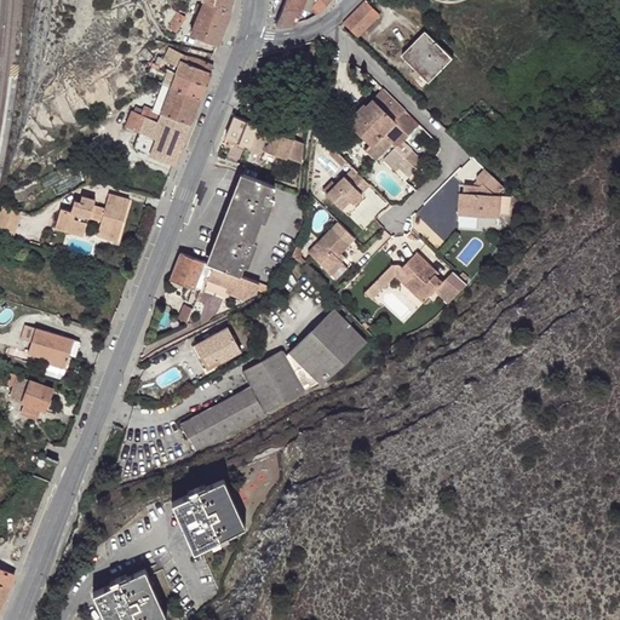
[(191,34),(218,44),(230,11),(202,0),(201,4),(204,5),(191,34)]
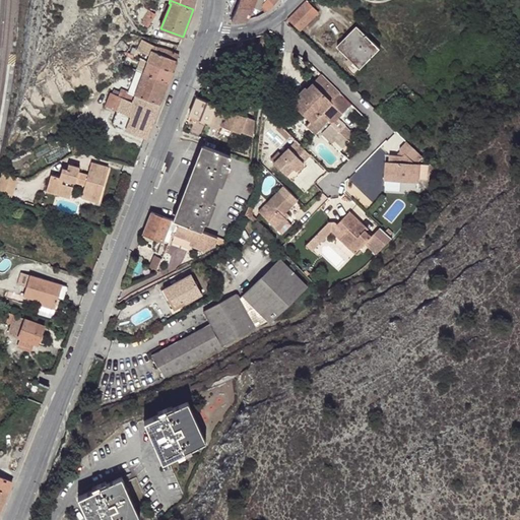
[(170,0),(193,9),(195,0),(170,0)]
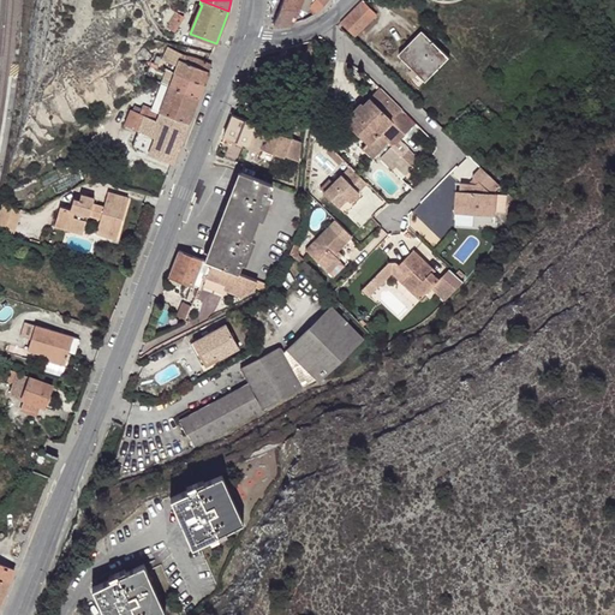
[(282,0),(274,24),(293,23),(299,9),(309,12),(309,11),(311,4),(315,0),(282,0)]
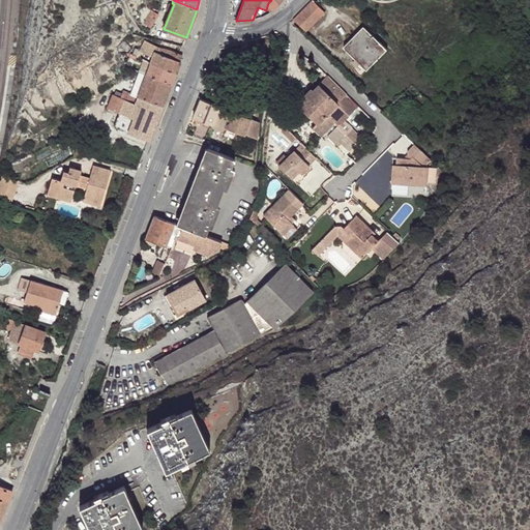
[(282,0),(271,0),(268,3),(266,9),(270,12),(282,0)]
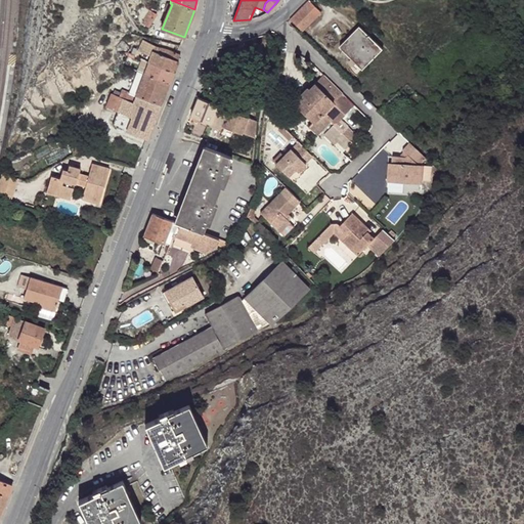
[(307,0),(297,10),(290,18),(302,31),(320,11),(308,0),(307,0)]
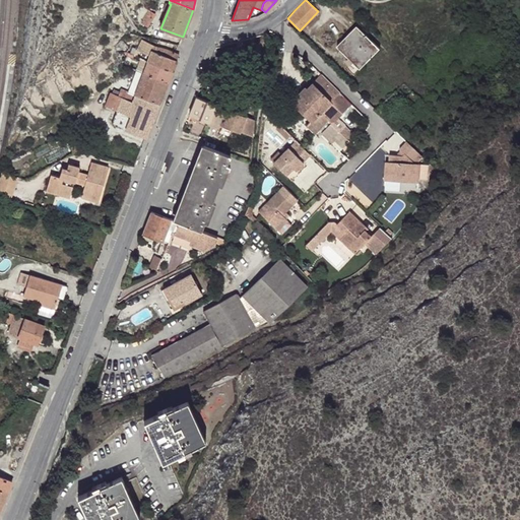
[(149,10),(142,22),(148,27),(155,14),(149,10)]
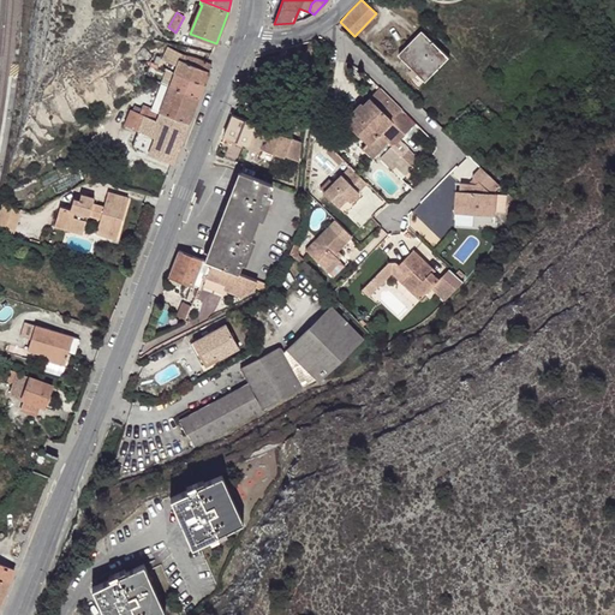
[(399,55),(413,69),(413,70),(428,55),(422,49),(431,40),(423,30),(399,55)]
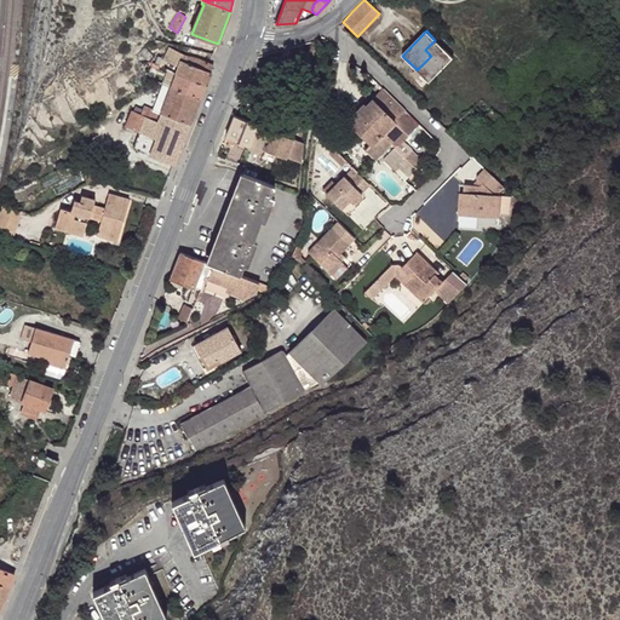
[(417,70),(422,74),(429,82),(453,58),(435,40),(425,50),(431,56),(417,70)]
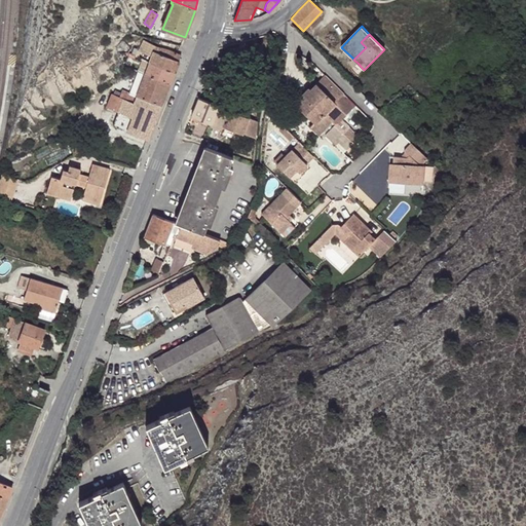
[(129,54),(143,60),(174,71),(181,53),(179,53),(168,49),(156,46),(152,57),(132,48),(129,54)]
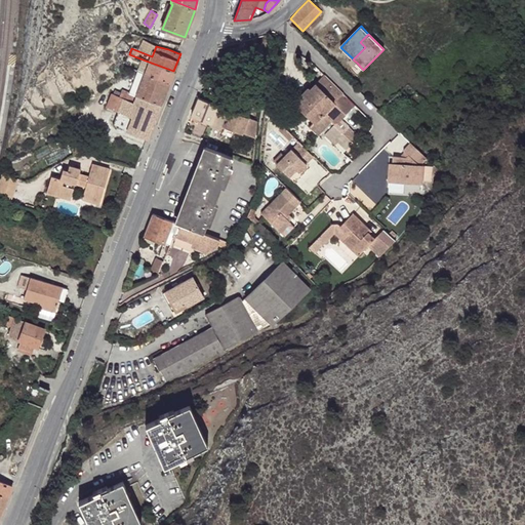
[(143,59),(138,71),(169,82),(173,71),(143,59)]
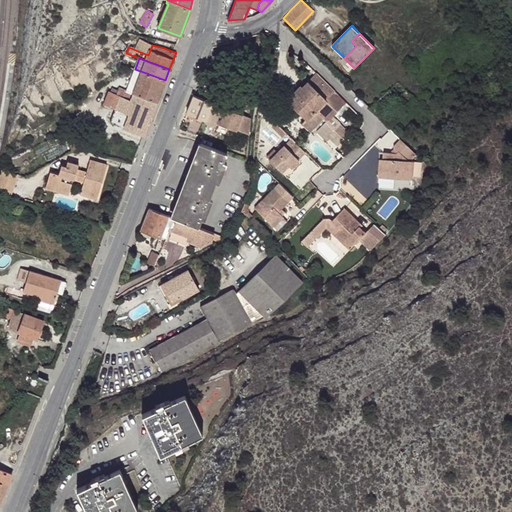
[(165,80),(135,69),(130,79),(161,91),(165,80)]
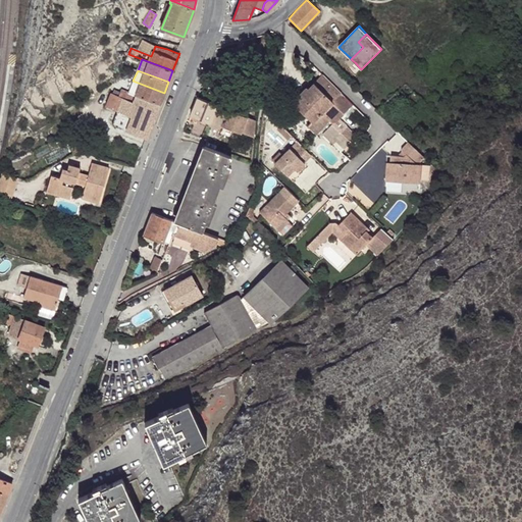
[(323,74),(309,88),(302,95),(294,102),(312,120),(308,125),(320,138),(351,107),(342,97),(344,95),(323,74)]
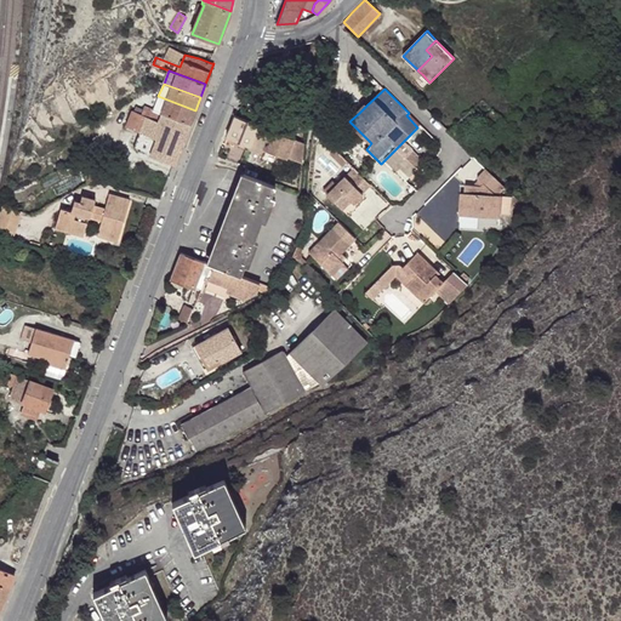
[(195,110),(158,96),(153,110),(151,118),(142,114),(132,110),(126,126),(136,130),(134,137),(144,142),(147,135),(157,138),(151,154),(165,160),(175,164),(195,110)]
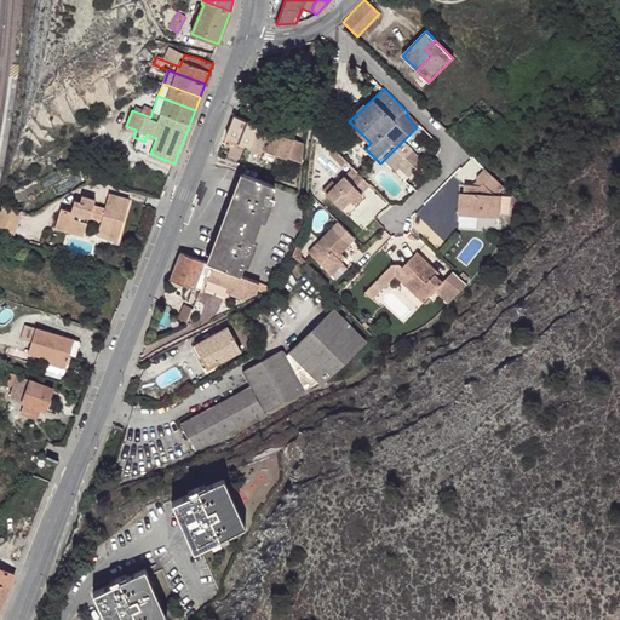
[(359,113),(367,104),(365,103),(356,112),(359,113)]
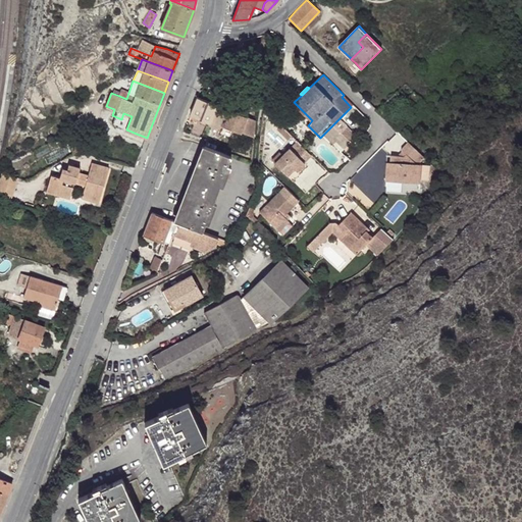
[(126,99),(128,93),(121,90),(119,96),(126,99)]
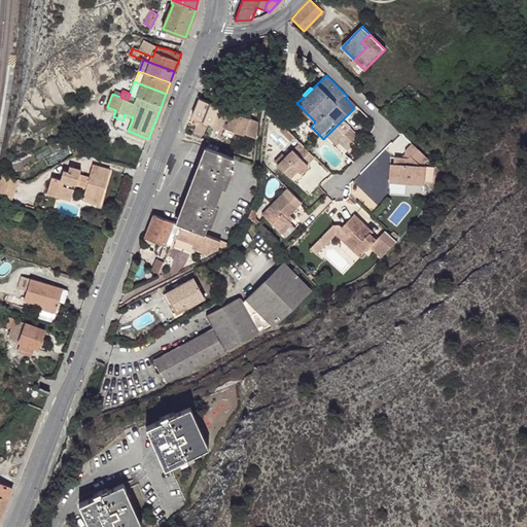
[(401,92),(392,101),(394,102),(402,93),(401,92)]
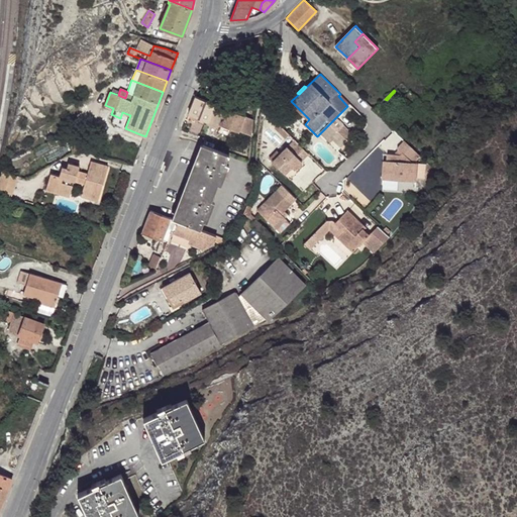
[(215,103),(196,96),(194,100),(189,114),(208,121),(215,103)]
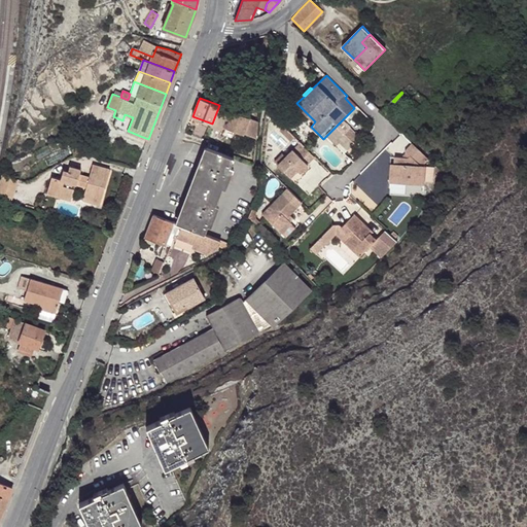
[(392,101),(382,111),(387,116),(397,106),(394,102),(392,101)]
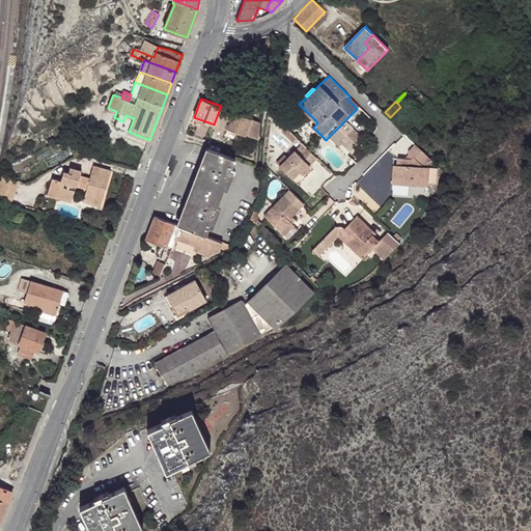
[(232,110),(221,106),(214,124),(218,127),(217,129),(221,130),(223,126),(225,127),(232,110)]
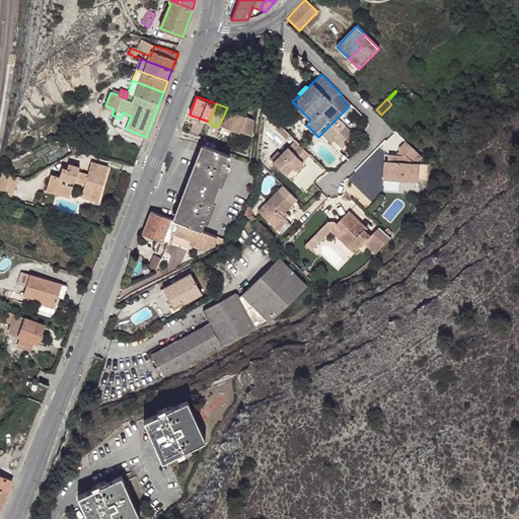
[(232,109),(227,107),(220,124),(245,134),(253,135),(255,120),(232,109)]
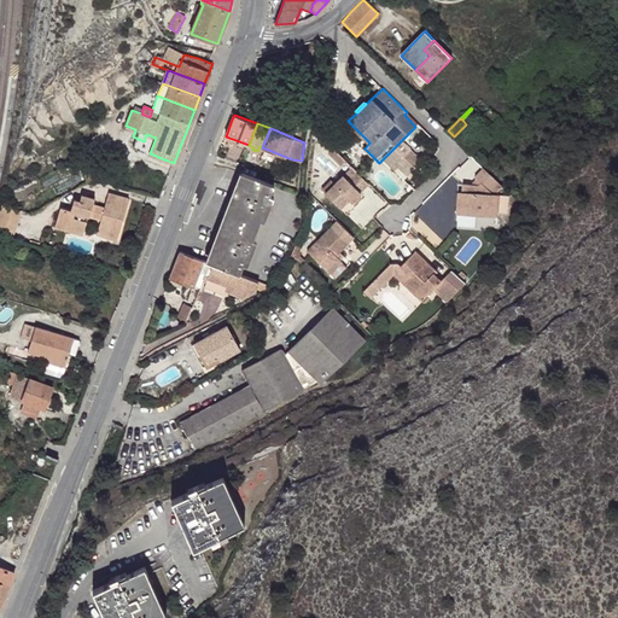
[(140,150),(150,153),(156,138),(146,134),(144,141),(140,150)]
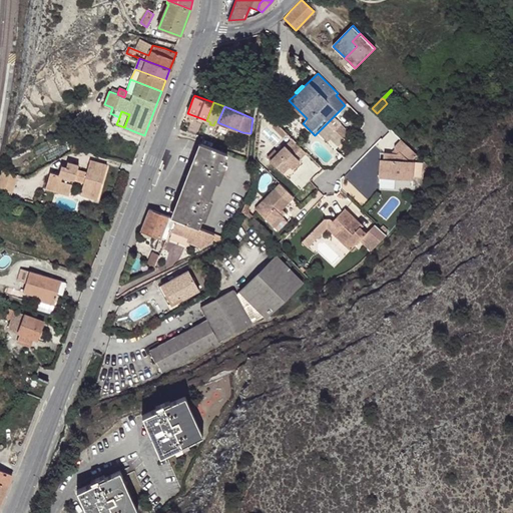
[(350,133),(337,120),(331,126),(325,133),(338,145),(344,139),(350,133)]
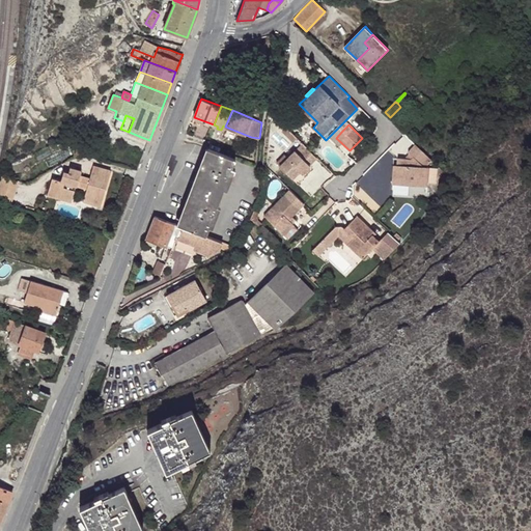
[(296,137),(284,126),(281,130),(292,141),(296,137)]
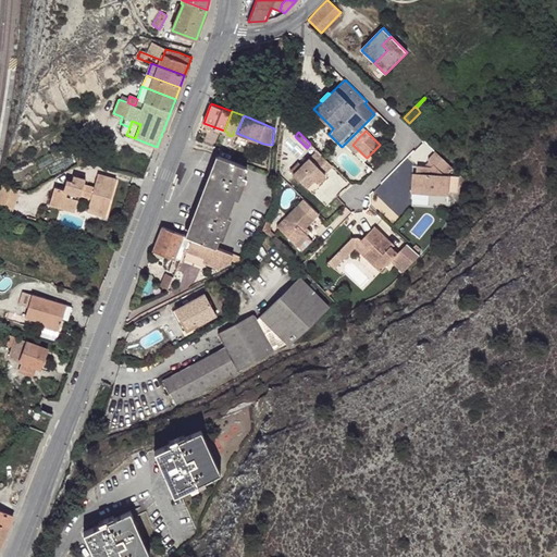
[(88,151),(76,155),(79,163),(85,161),(93,163),(88,151)]
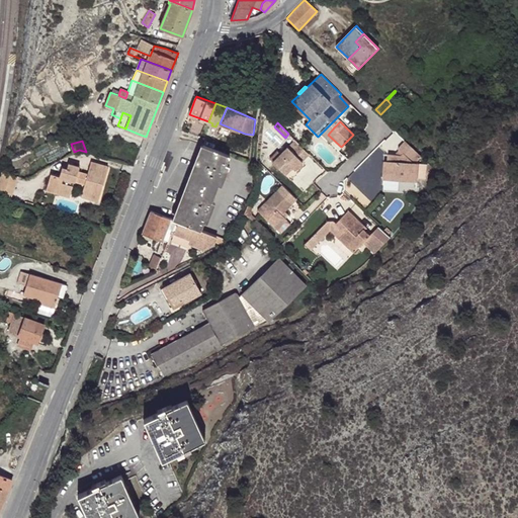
[(417,161),(421,156),(406,142),(400,148),(402,150),(405,154),(403,155),(397,155),(390,154),(389,160),(386,160),(384,175),(384,178),(417,182),(419,163),(417,161)]
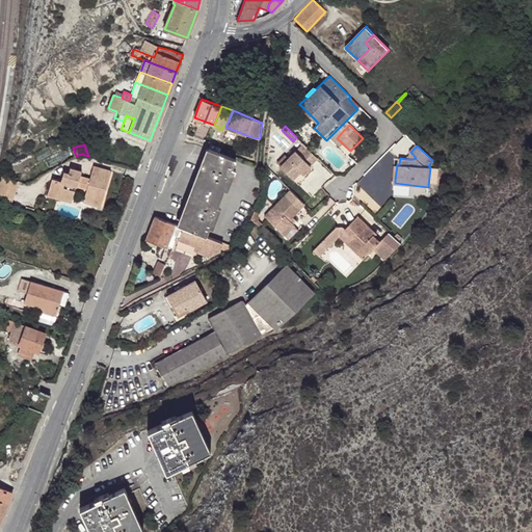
[(289,158),(296,151),(293,147),(286,155),(289,158)]
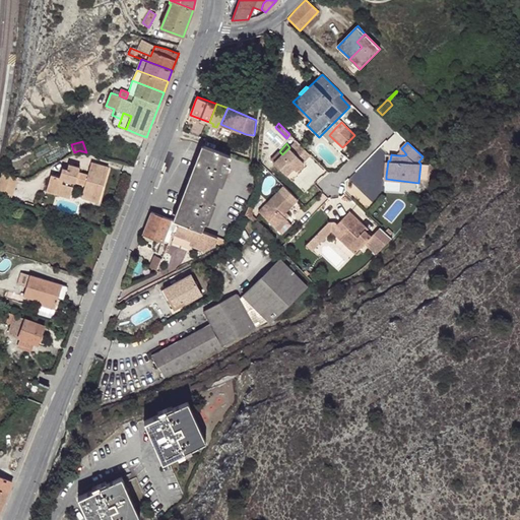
[(190,183),(204,145),(201,144),(187,182),(190,183)]
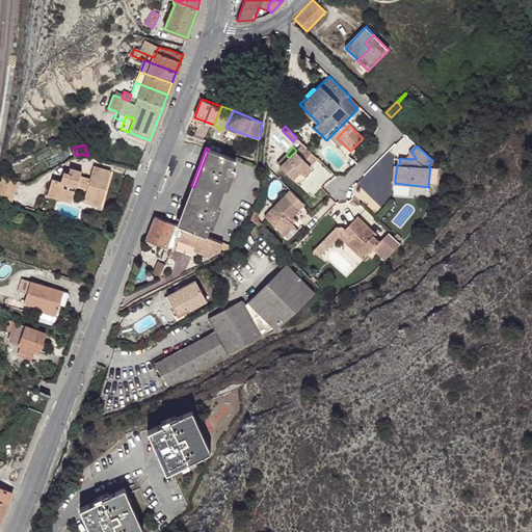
[(232,167),(236,159),(220,153),(209,149),(194,187),(193,190),(180,225),(181,227),(193,231),(206,236),(210,227),(217,207),(220,200),(224,189),(232,167)]
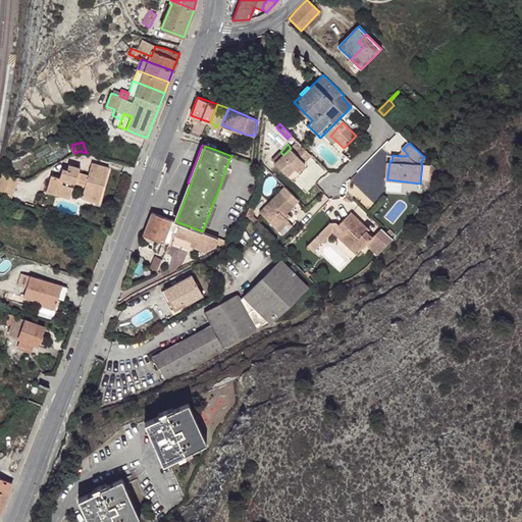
[(305,161),(311,154),(302,146),(295,152),(291,148),(283,155),(275,162),(285,171),(292,165),(293,166),(295,167),(298,170),(306,162),(305,161)]
